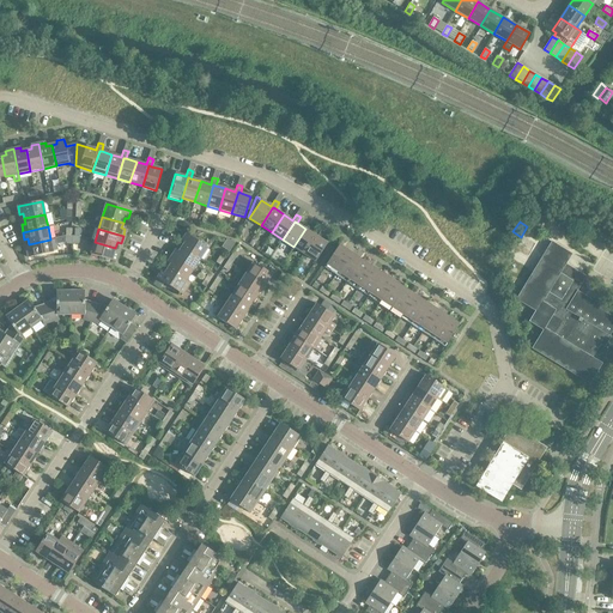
[(316,236),(319,237),(322,231),(317,229),(314,235),(305,229),(293,247),(304,254),(316,236)]
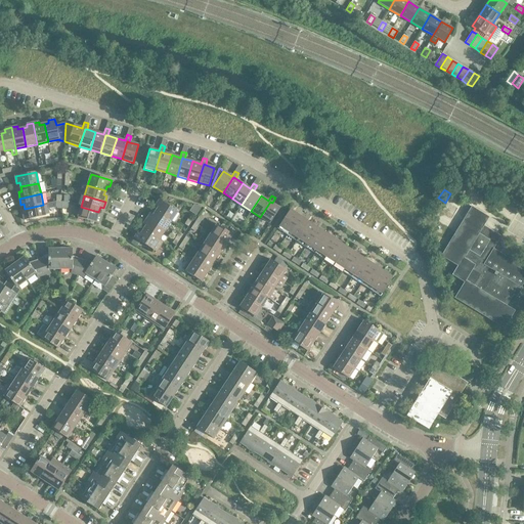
[(154,210),(171,221),(177,212),(160,200),(156,206),(157,207),(154,210)]
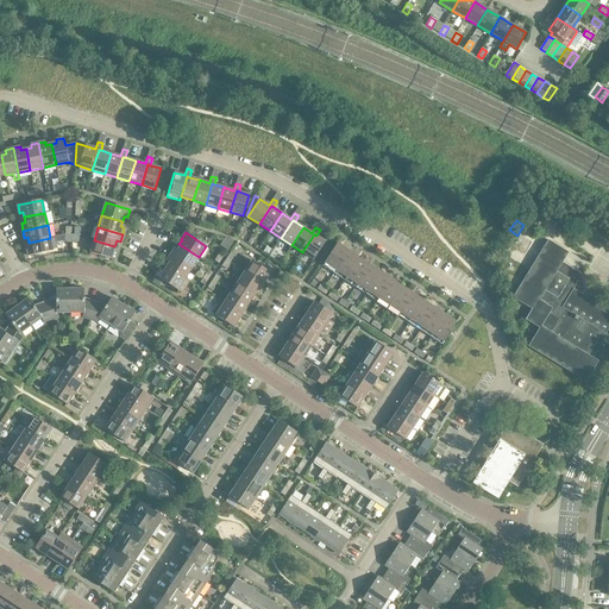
[(314,259),(325,242),(316,236),(314,234),(302,252),(314,259)]
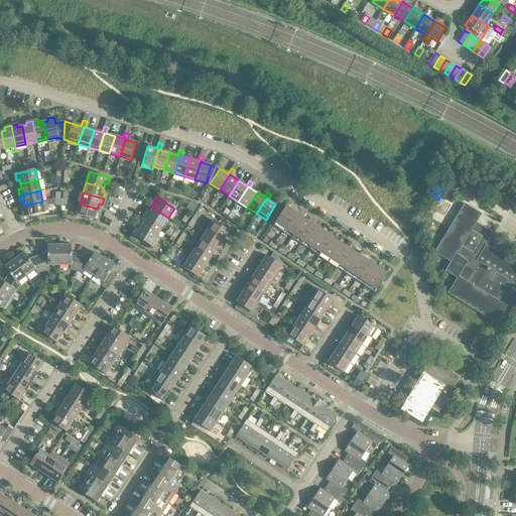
[(24,217),(44,213),(42,202),(24,206),(25,210),(22,211),(24,217)]
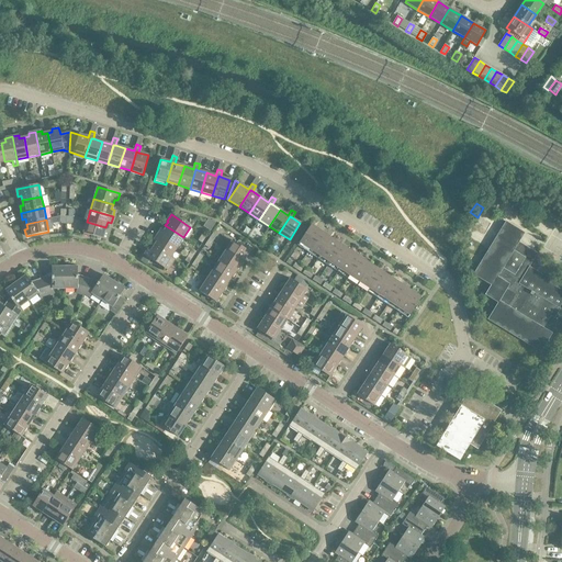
[(105,227),(87,222),(83,233),(105,239),(108,233),(104,232),(105,227)]
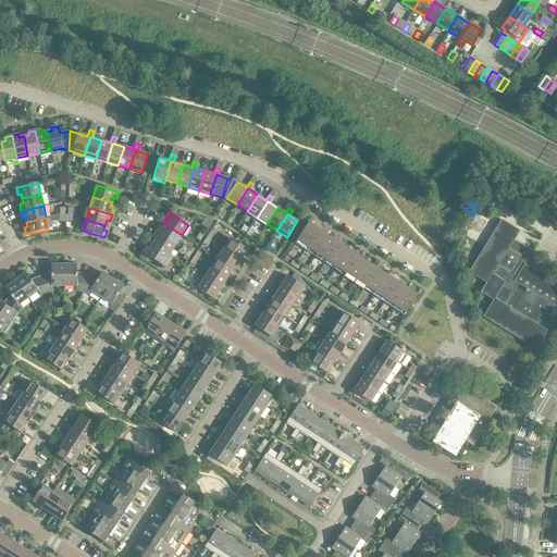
[(502,220),(469,272),(486,283),(481,293),(482,292),(494,299),(483,317),(535,349),(547,331),(537,325),(548,309),(552,311),(555,306),(554,305),(556,299),(556,283),(524,264),(532,251),(515,240),(520,231),(502,220)]
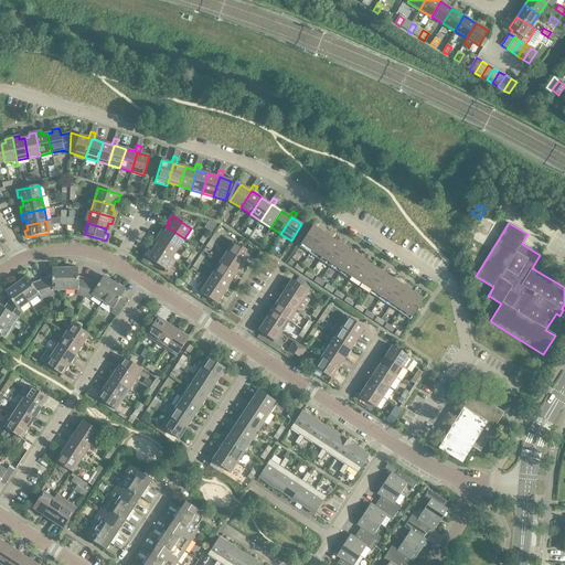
[(159,236),(178,248),(184,238),(166,226),(163,231),(162,231),(159,236)]
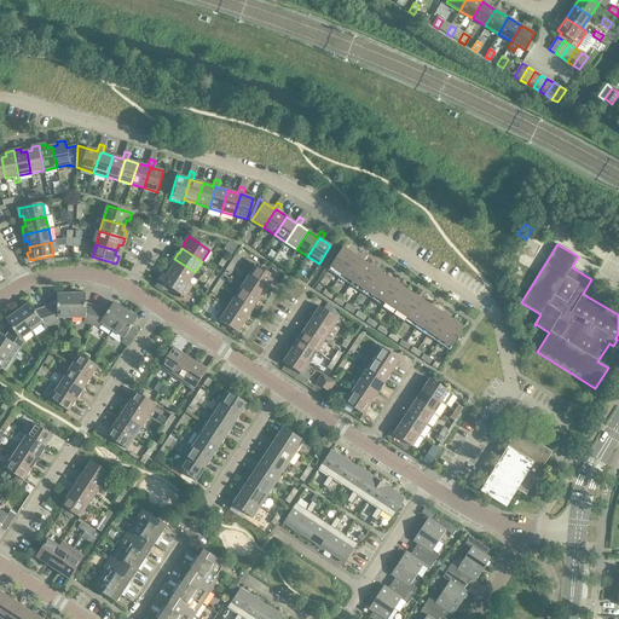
[(339,277),(353,255),(342,248),(328,270),(339,277)]
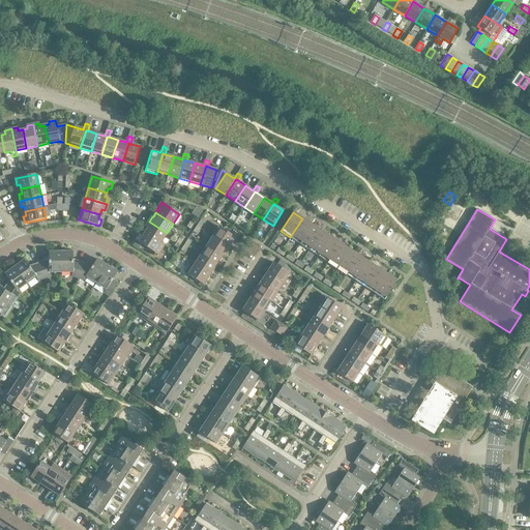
[(299,243),(312,225),(302,218),(290,237),(299,243)]
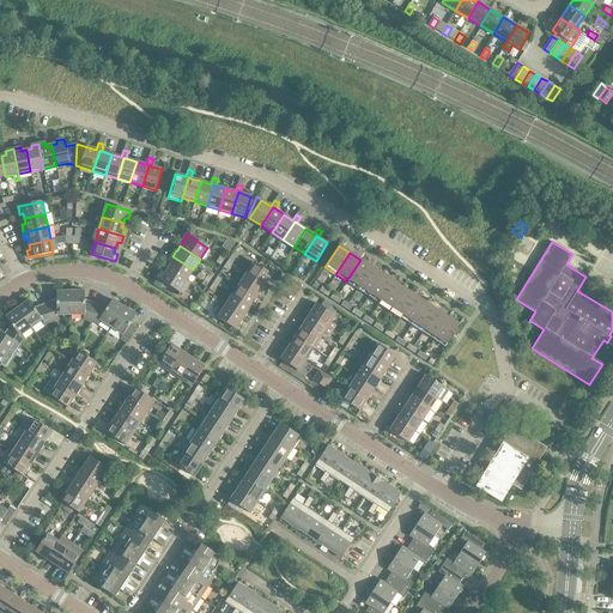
[(165,267),(186,280),(193,269),(173,256),(168,262),(169,263),(165,267)]
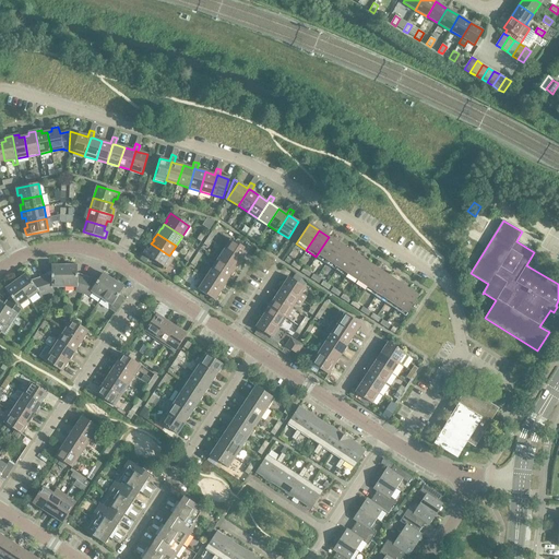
[(325,263),(339,244),(329,237),(316,257),(325,263)]
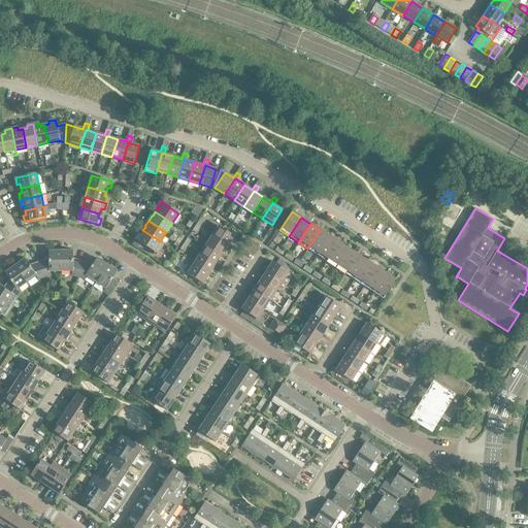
[(211,235),(228,245),(234,236),(219,226),(211,235)]
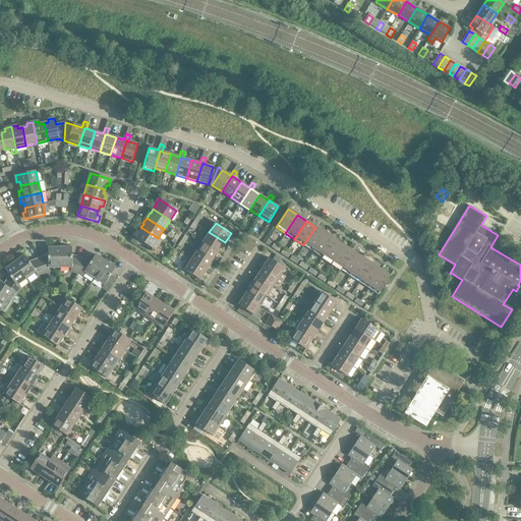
[(162,241),(158,238),(140,227),(138,231),(137,231),(133,236),(155,250),(162,241)]
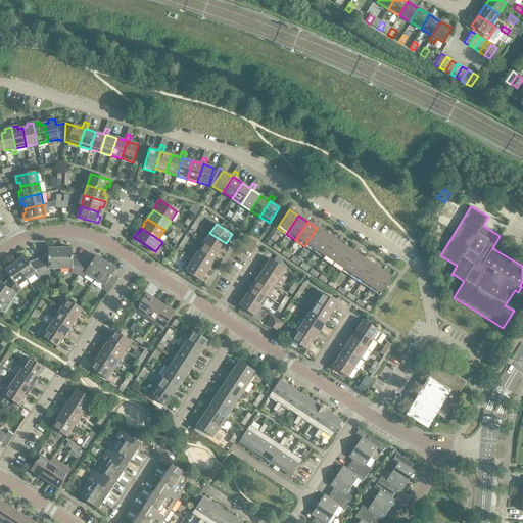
[(314,252),(326,234),(317,228),(304,246),(314,252)]
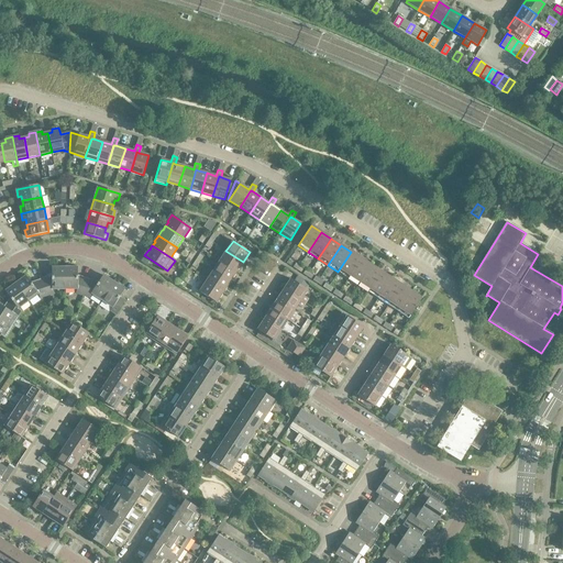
[(220,262),(236,272),(243,262),(225,251),(220,262)]
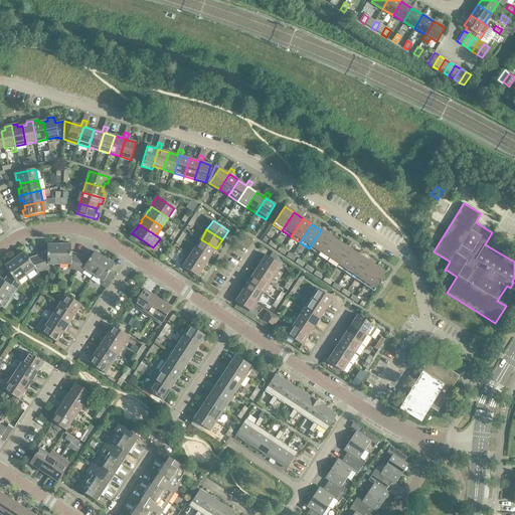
[(321,230),(309,248),(318,254),(331,236),(321,230)]
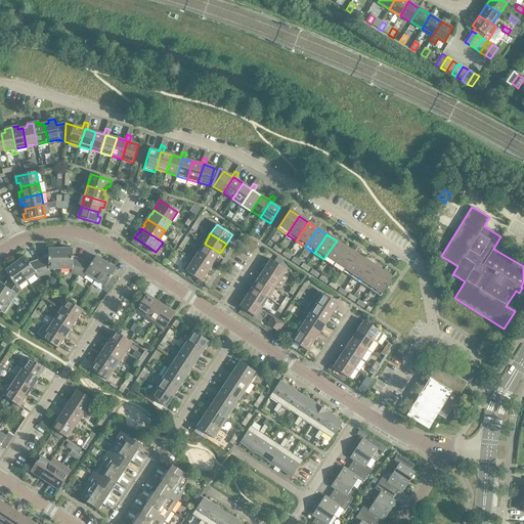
[(337,241),(323,259),(333,265),(346,247),(337,241)]
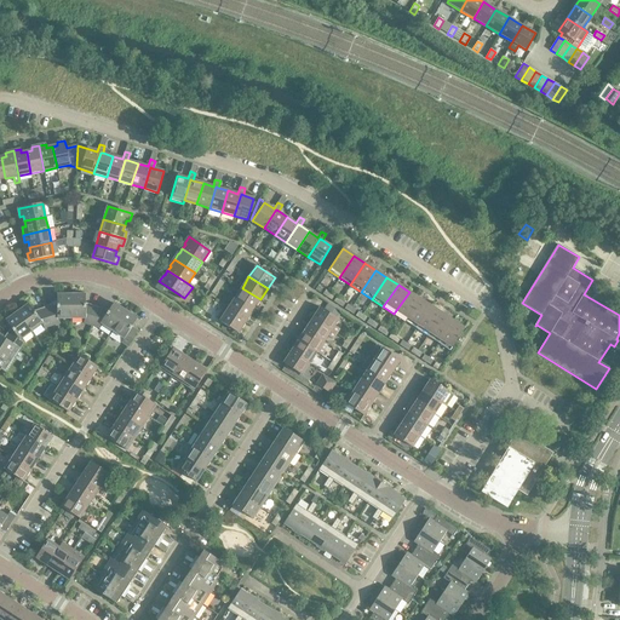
[(235,299),(253,310),(260,299),(242,288),(235,299)]
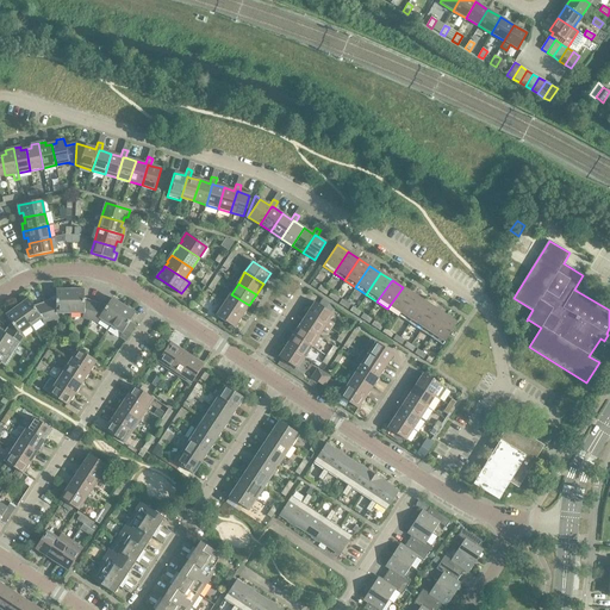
[(403,287),(387,309),(399,316),(414,294),(403,287)]
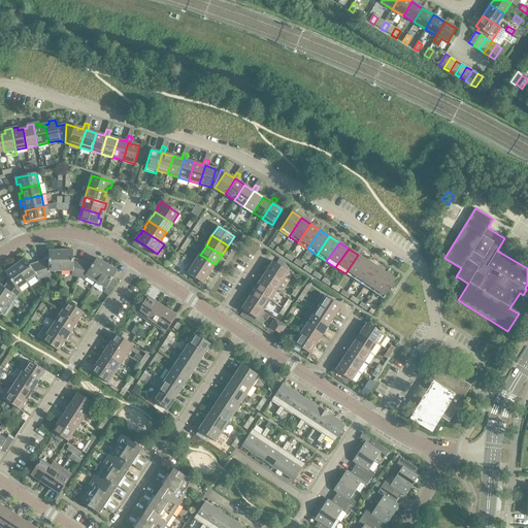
[(39,264),(43,277),(51,275),(50,271),(61,271),(61,251),(48,251),(48,261),(39,264)]
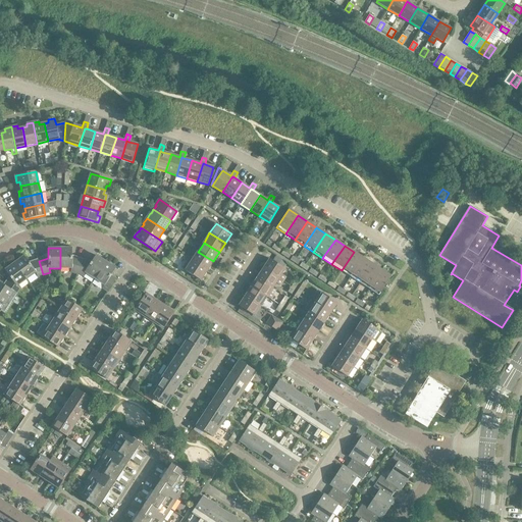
[(77,274),(82,260),(72,258),(72,248),(60,248),(60,268),(71,268),(70,272),(77,274)]
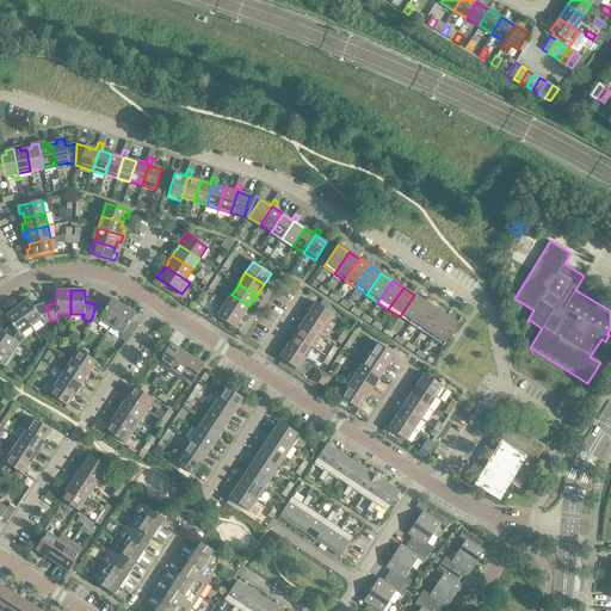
[(224,306),(242,318),(250,306),(232,295),(224,306)]
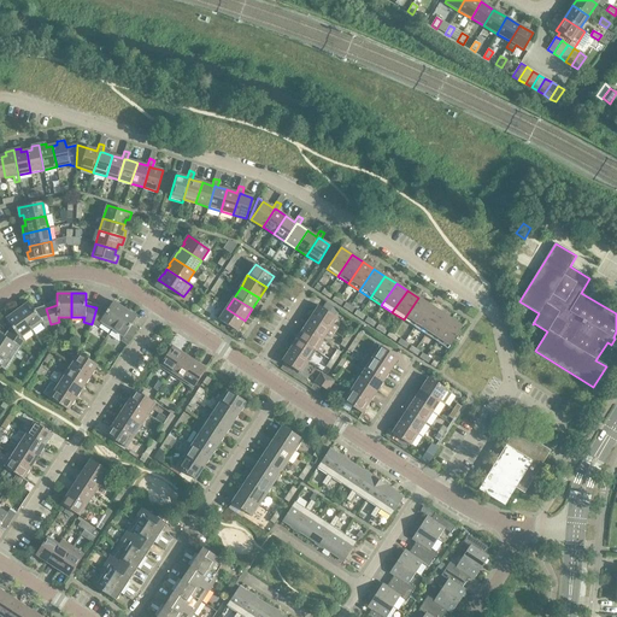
[(418,298),(404,319),(415,327),(429,305),(418,298)]
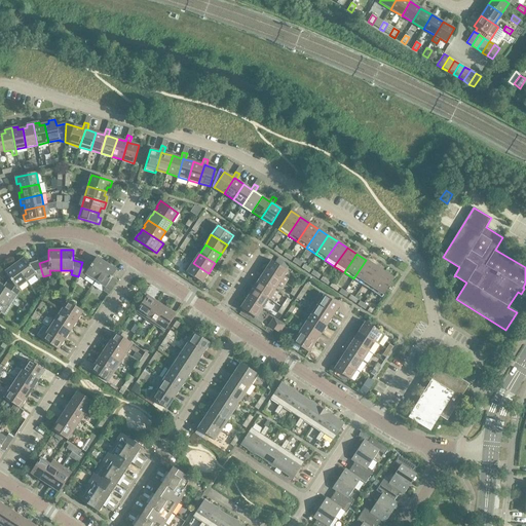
[(82,262),(78,276),(84,278),(85,274),(96,280),(107,264),(97,257),(91,265),(82,262)]
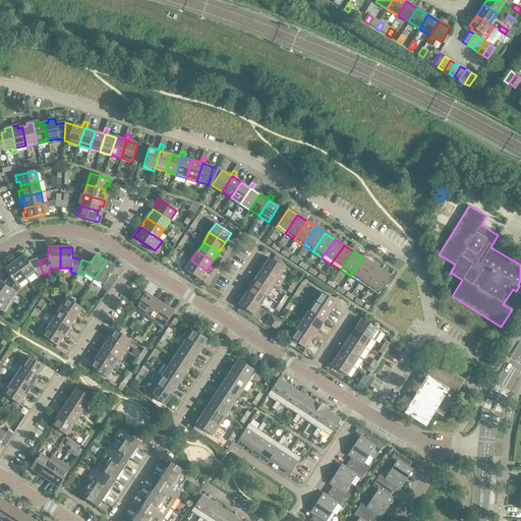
[(30,264),(24,255),(14,263),(26,279),(36,272),(37,276),(43,274),(39,261),(30,264)]
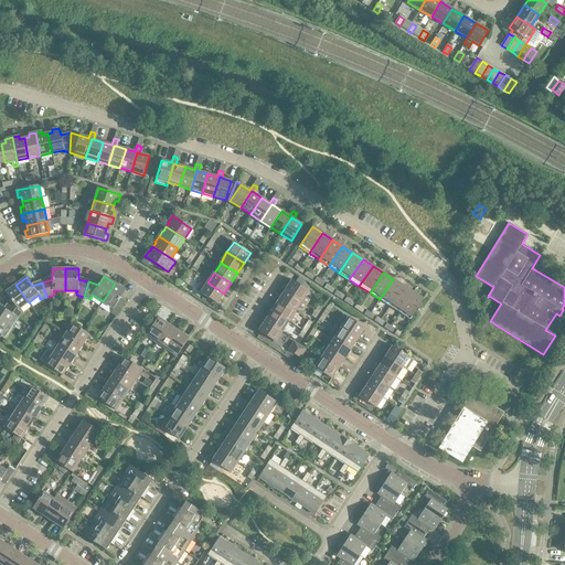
[(291,279),(285,290),(301,301),(308,290),(307,289),(310,284),(299,277),(296,283),(291,279)]
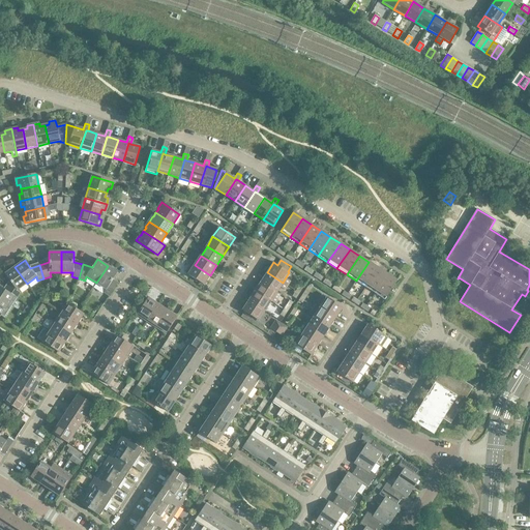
[(369,262),(356,281),(365,287),(378,268),(369,262)]
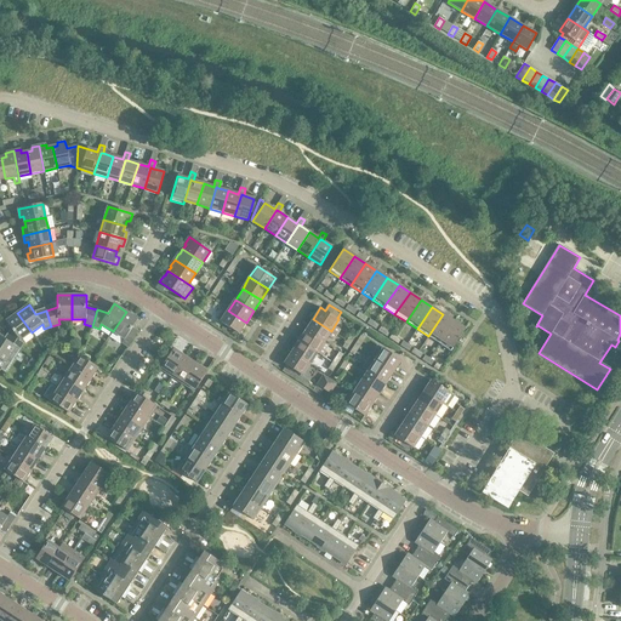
[(246,323),(228,311),(223,308),(216,319),(221,322),(239,334),(246,323)]
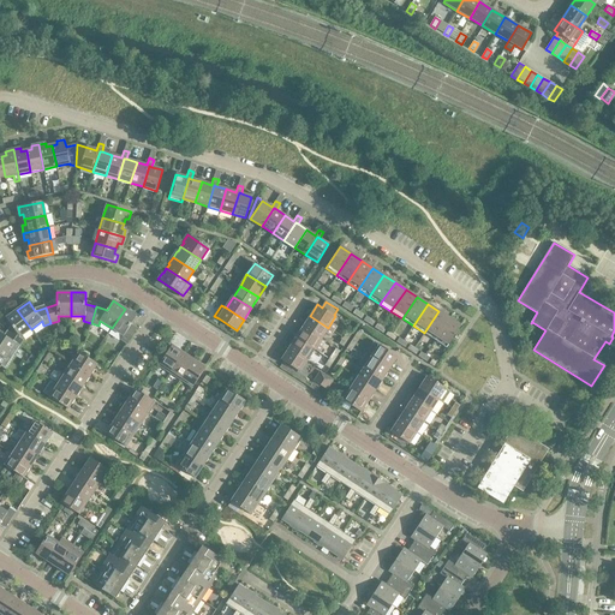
[(125,309),(112,328),(123,335),(120,339),(126,344),(136,329),(130,326),(136,316),(125,309)]
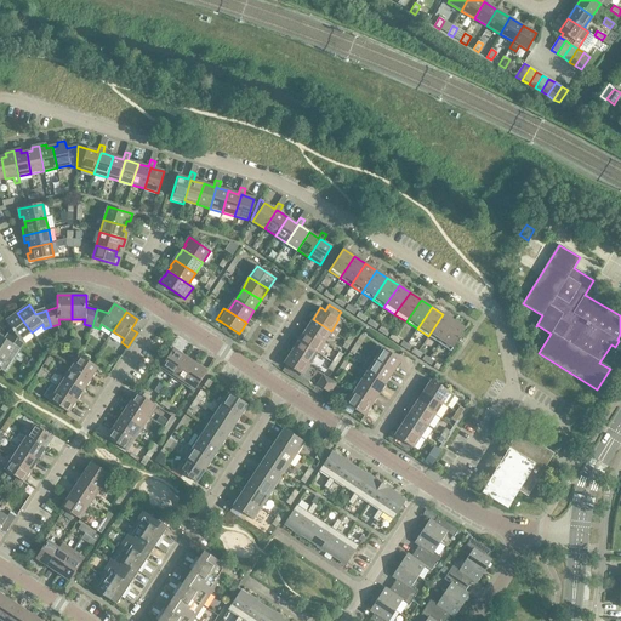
[(20,349),(21,349),(24,343),(21,341),(32,332),(17,313),(6,322),(12,330),(6,340),(6,341),(16,347),(20,349)]
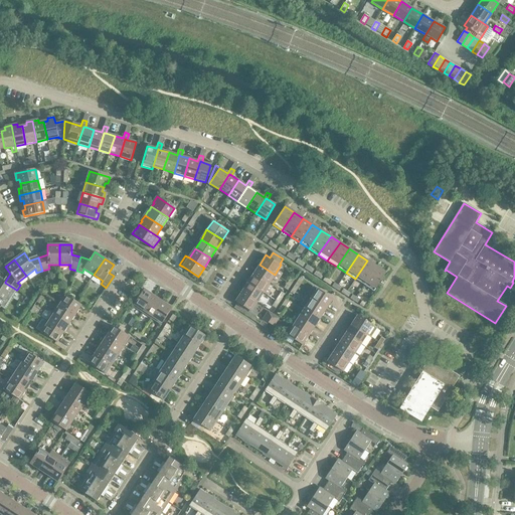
[(367,261),(355,279),(364,285),(376,267),(367,261)]
